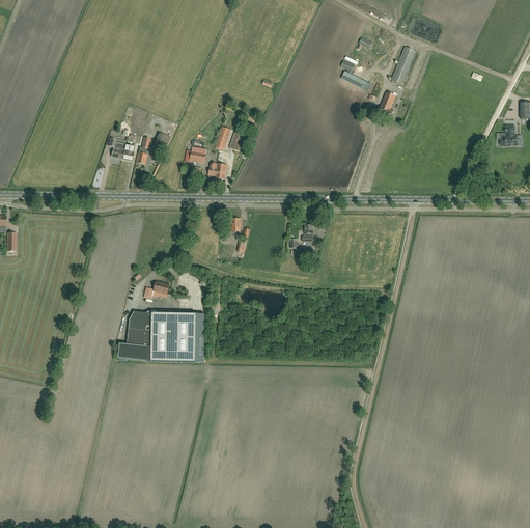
[(371,40),(361,35),(358,42),(368,47),(371,40)]
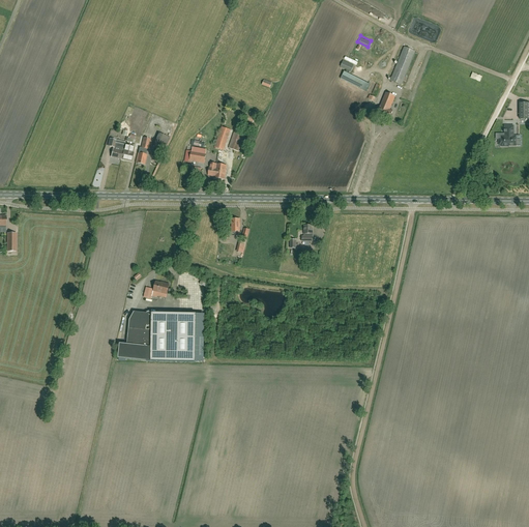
[(400,82),(414,49),(403,45),(389,78),(400,82)]
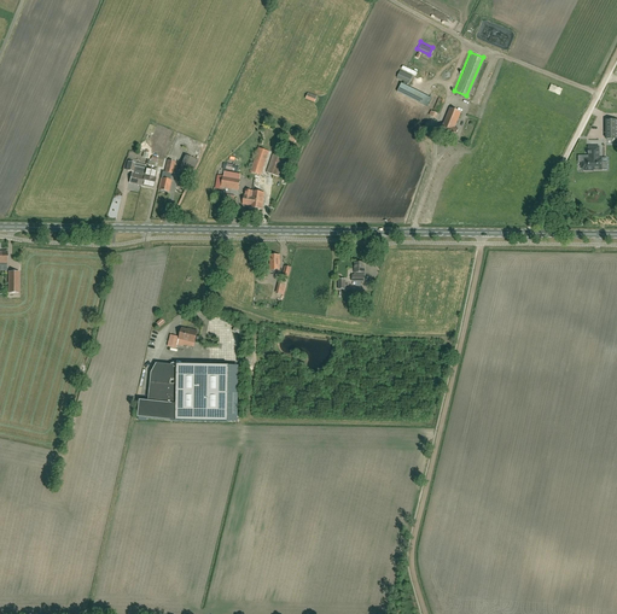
[(411,72),(399,68),(396,75),(408,80),(411,72)]
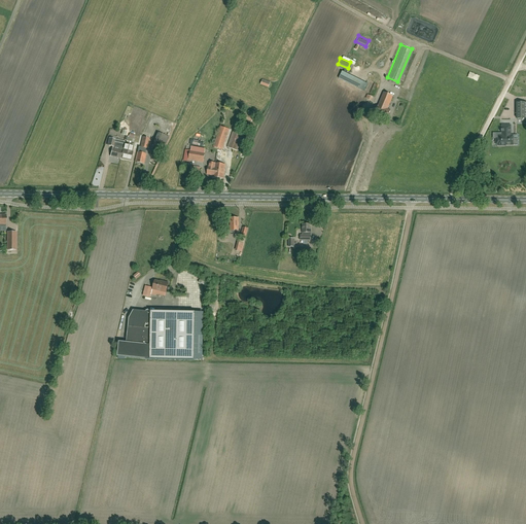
[(367,81),(341,68),(337,75),(363,89),(367,81)]
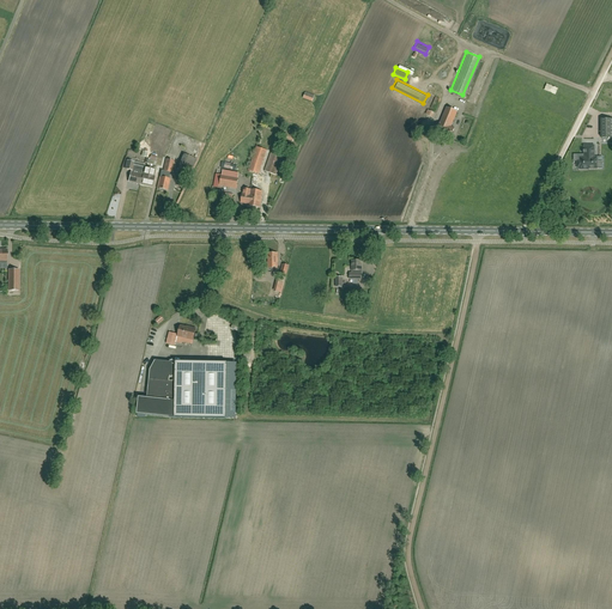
[(434,93),(429,107),(434,109),(440,96),(434,93)]
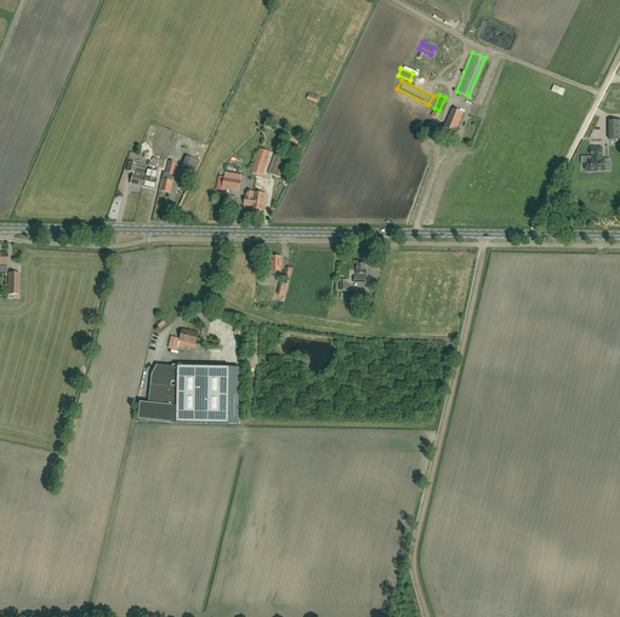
[(441,132),(443,132),(455,137),(459,126),(455,125),(461,110),(451,106),(445,121),(444,121),(441,132)]
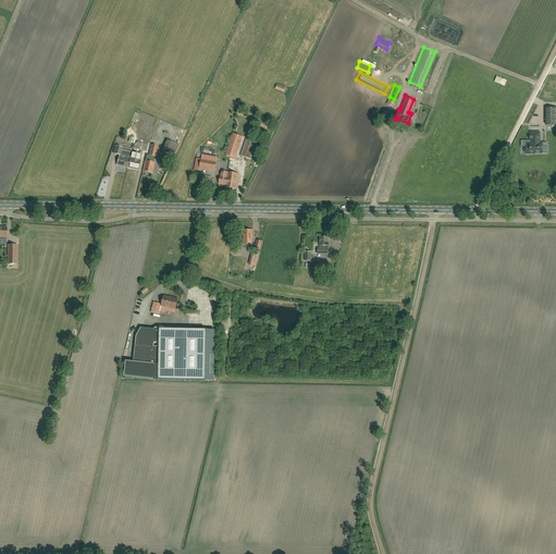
[(545,123),(555,122),(555,106),(545,106),(545,123)]
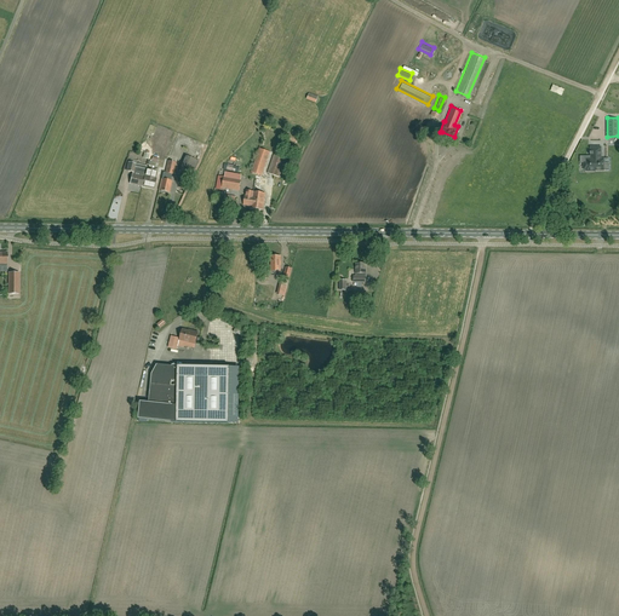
[(583,160),(583,166),(585,167),(585,168),(591,168),(591,167),(602,167),(602,166),(607,166),(607,160),(602,160),(602,156),(599,156),(599,154),(600,154),(600,144),(590,144),(590,154),(590,156),(585,156),(585,160),(583,160)]
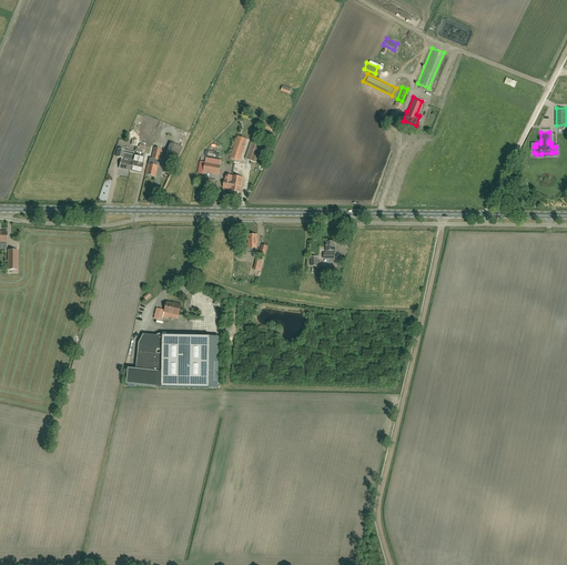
[(239,159),(246,137),(236,133),(229,155),(239,159)]
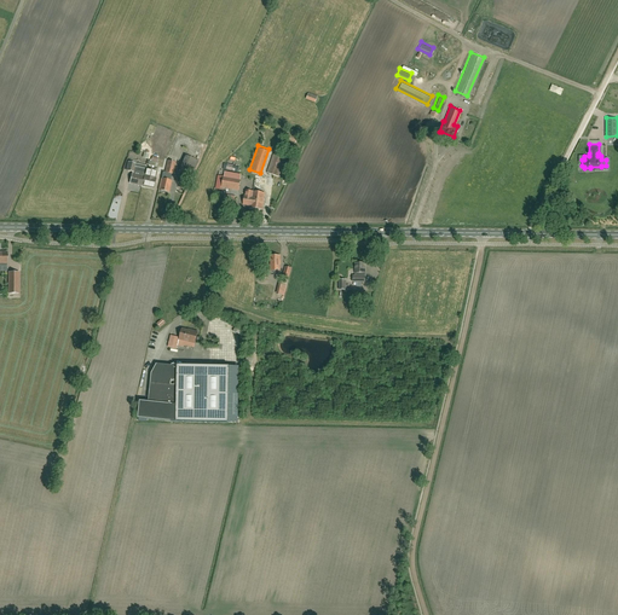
[(277,174),(286,151),(273,146),(266,170),(277,174)]
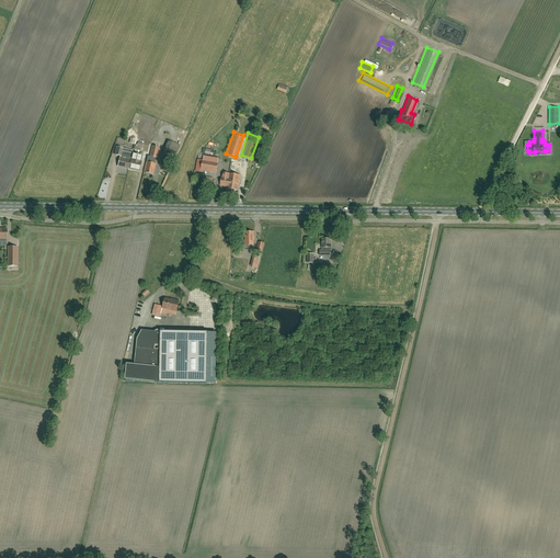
[(169,138),(163,149),(175,154),(180,144),(169,138)]
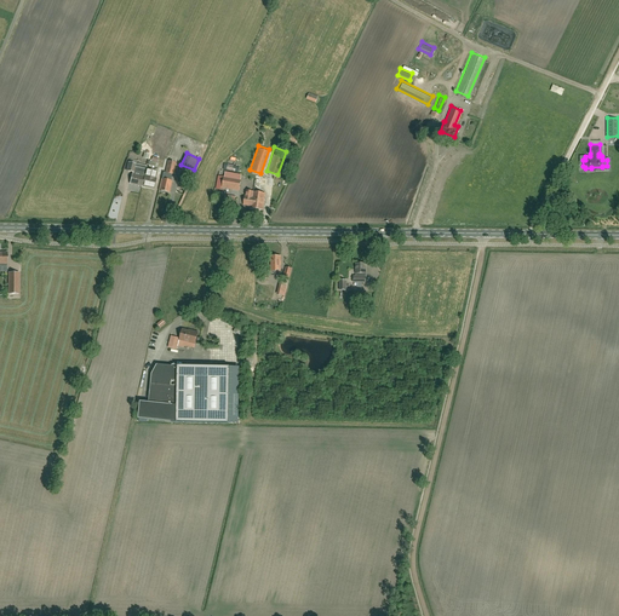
[(167,157),(165,170),(168,170),(167,171),(170,171),(172,171),(175,160),(167,157)]
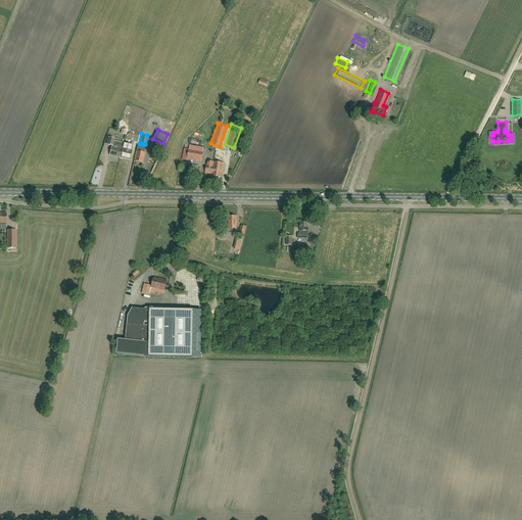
[(107,135),(105,141),(111,143),(110,144),(108,152),(119,154),(121,146),(122,140),(123,138),(117,137),(117,140),(112,139),(113,136),(107,135)]
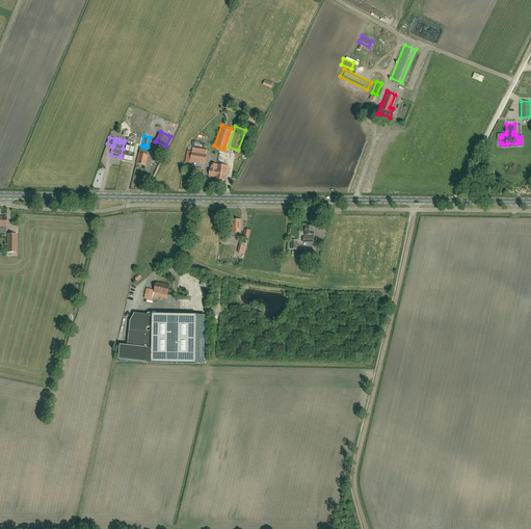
[(123,149),(121,157),(131,159),(133,152),(133,151),(134,146),(124,142),(123,149)]
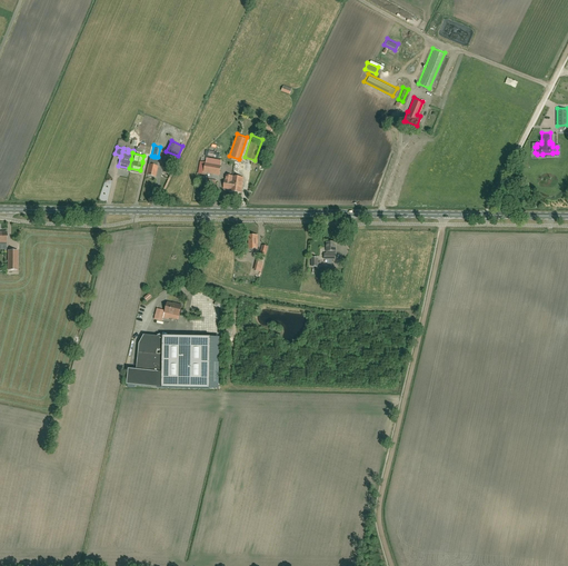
[(149,155),(145,171),(155,174),(157,164),(155,162),(152,162),(153,157),(155,156),(151,156),(149,155)]
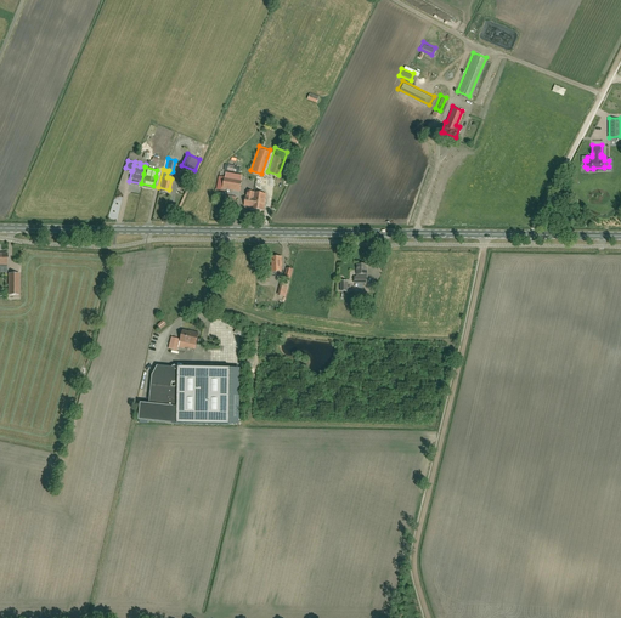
[(224,175),(223,185),(238,187),(240,177),(224,175)]
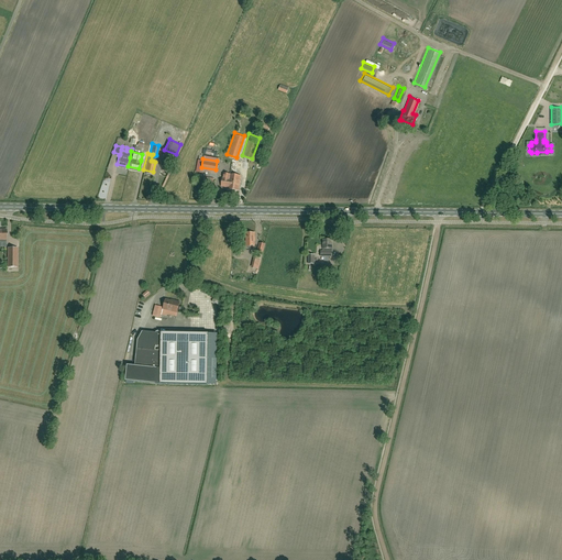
[(228,175),(229,172),(222,171),(220,184),(227,185),(227,182),(230,182),(231,180),(232,176),(228,175)]
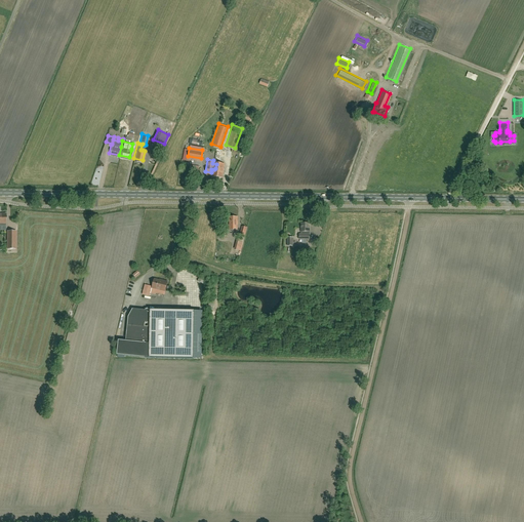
[(224,161),(213,160),(212,163),(216,164),(215,168),(214,169),(211,169),(211,172),(211,173),(222,174),(224,161)]
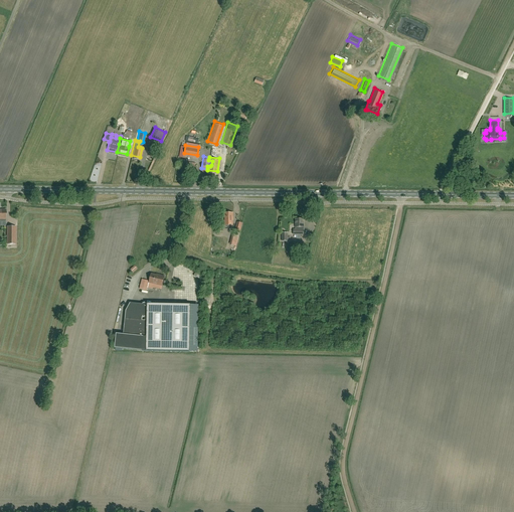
[(303,227),(303,216),(295,216),(295,227),(293,227),(293,232),(302,232),(302,227),(303,227)]
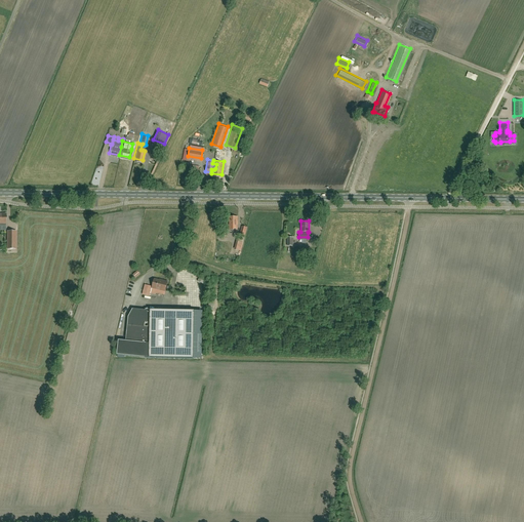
[(6,228),(6,246),(15,246),(15,228),(6,228)]
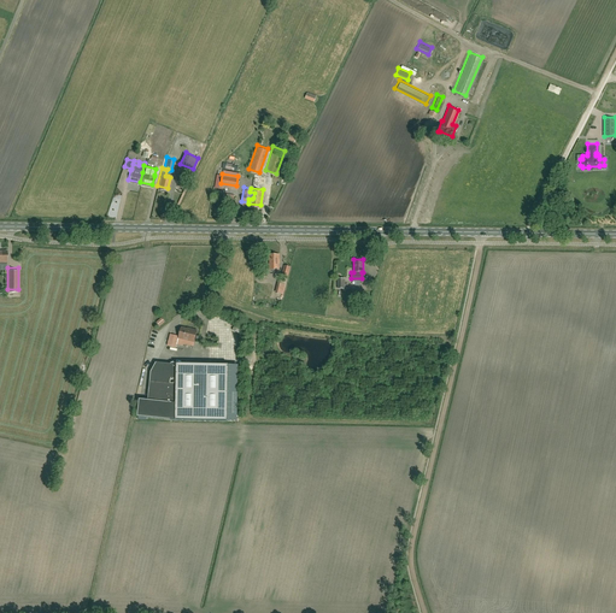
[(241,324),(235,320),(232,326),(238,330),(241,324)]
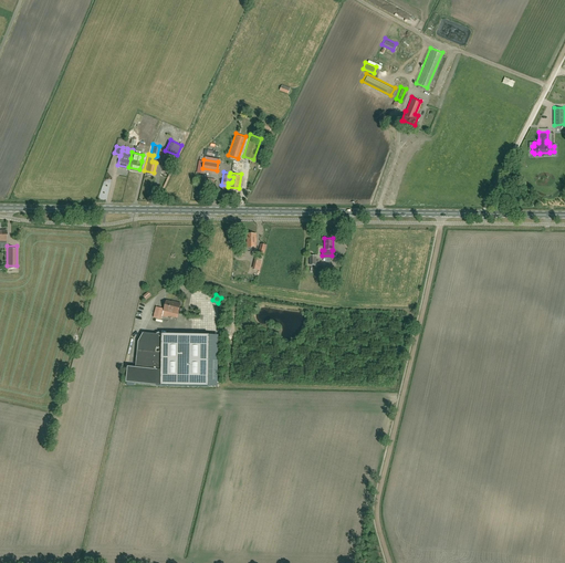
[(176,312),(179,302),(175,301),(174,302),(170,301),(170,300),(165,299),(163,309),(176,312)]
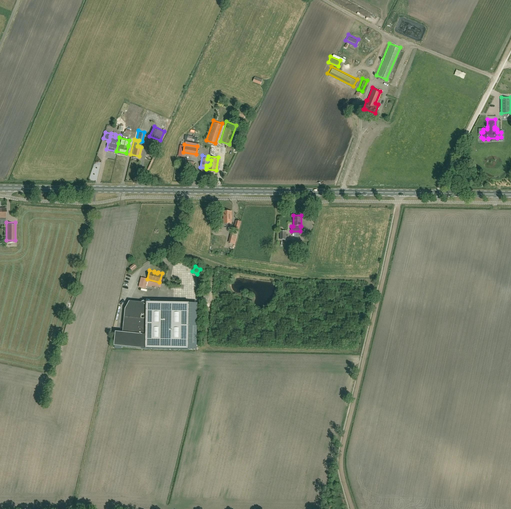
[(146,277),(139,275),(137,285),(144,287),(146,277)]
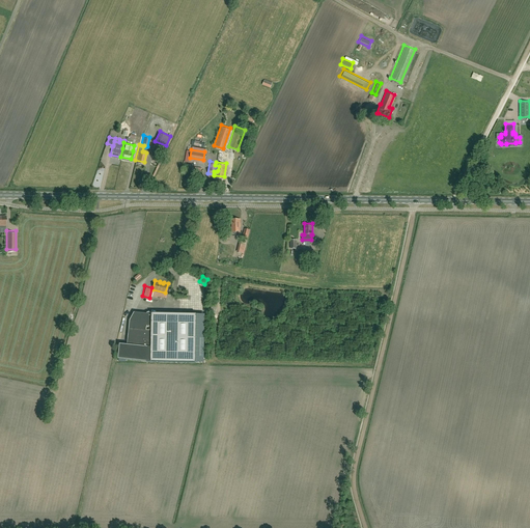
[(119,341),(117,357),(145,359),(151,360),(195,361),(196,312),(150,311),(148,309),(146,311),(134,309),(129,317),(127,342),(119,341)]
